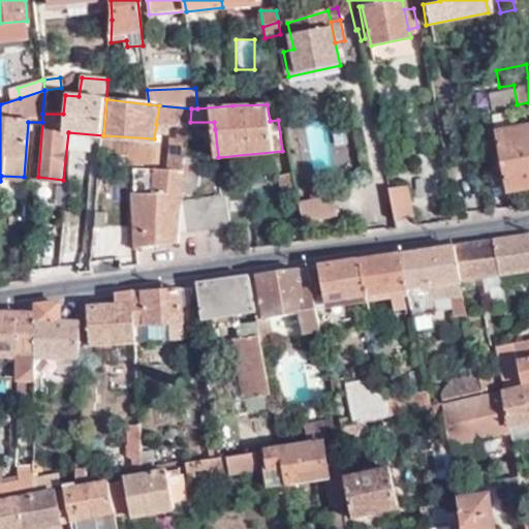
[(187,160),(189,130),(190,122),(191,109),(159,105),(156,124),(175,126),(175,128),(182,129),(181,137),(176,136),(173,166),(186,166),(187,160)]
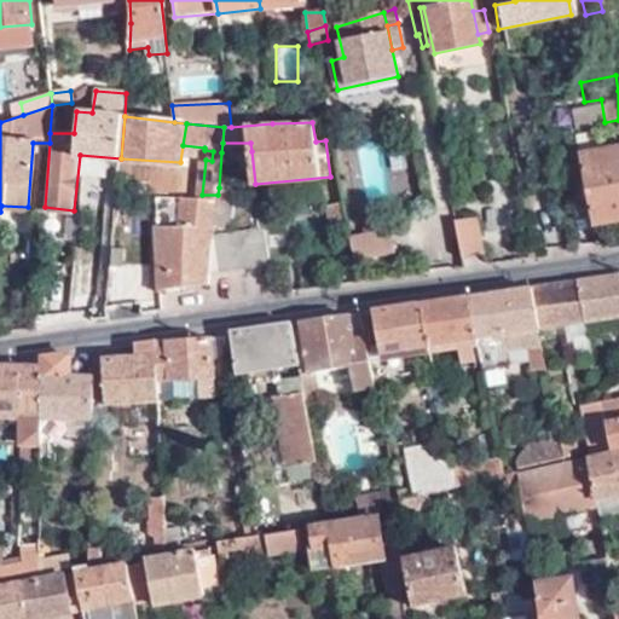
[(594,226),(618,220),(618,146),(602,151),(599,132),(574,137),(594,226)]
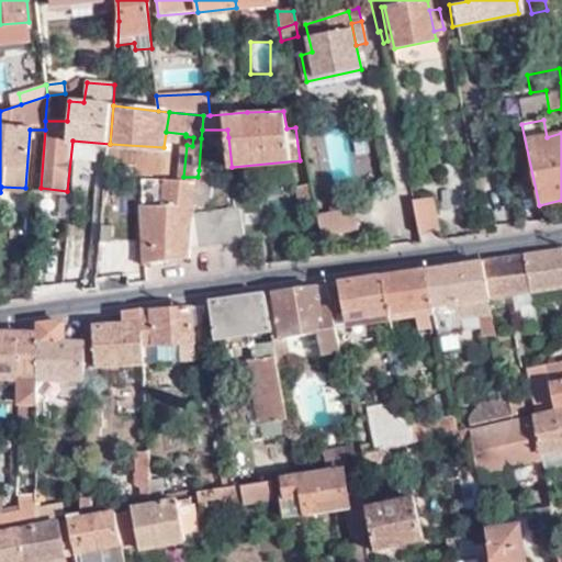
[(199,170),(198,177),(195,205),(211,205),(213,169),(199,170)]
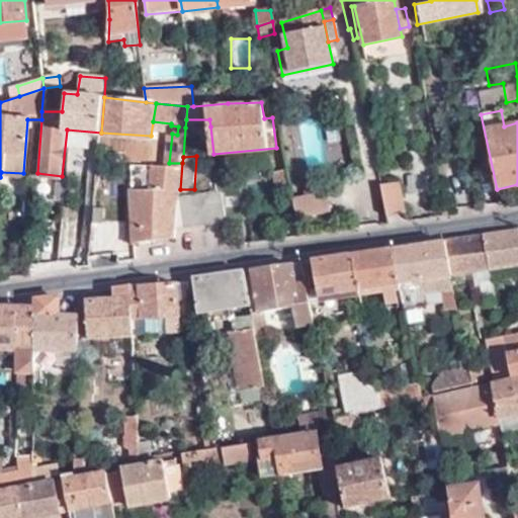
[(138,243),(175,239),(177,229),(179,197),(180,189),(182,163),(169,163),(152,162),(150,187),(144,188),(138,243)]
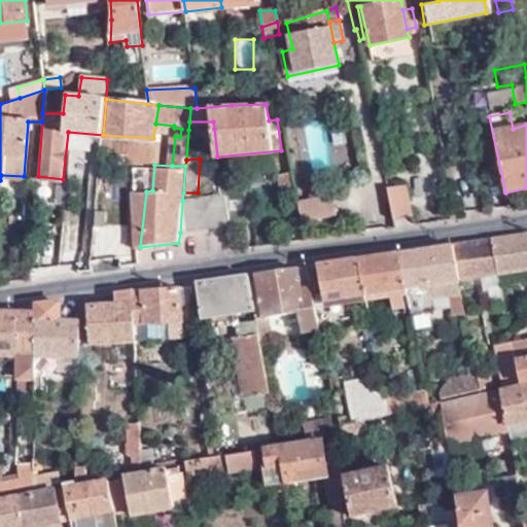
[(297,206),(290,172),(277,175),(285,215),(299,213),(297,206)]
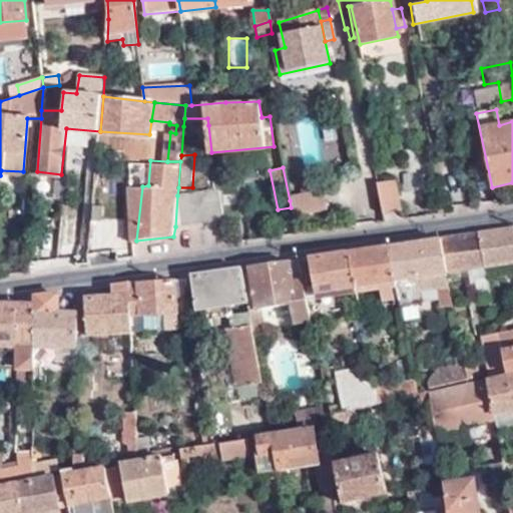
[(378,183),(384,211),(399,209),(393,180),(378,183)]
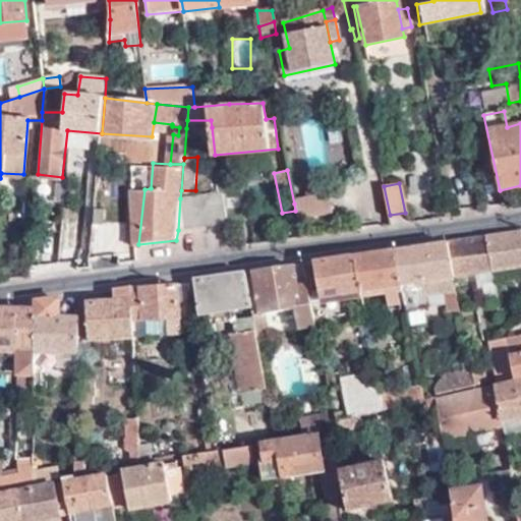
[(131,245),(138,244),(145,189),(129,188),(131,245)]
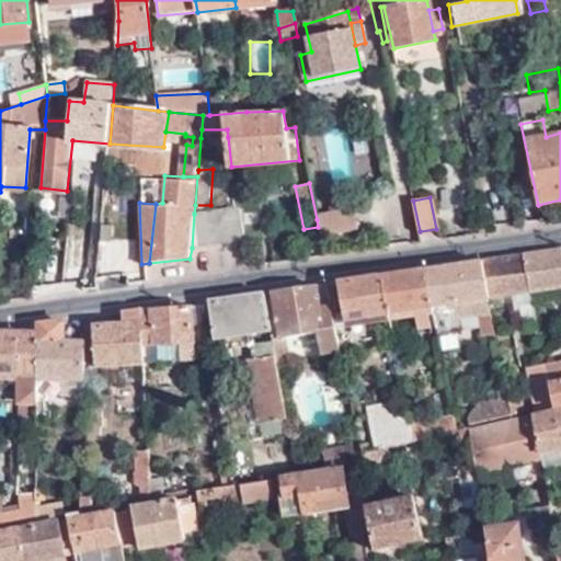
[(194,214),(192,248),(245,239),(240,206),(194,214)]
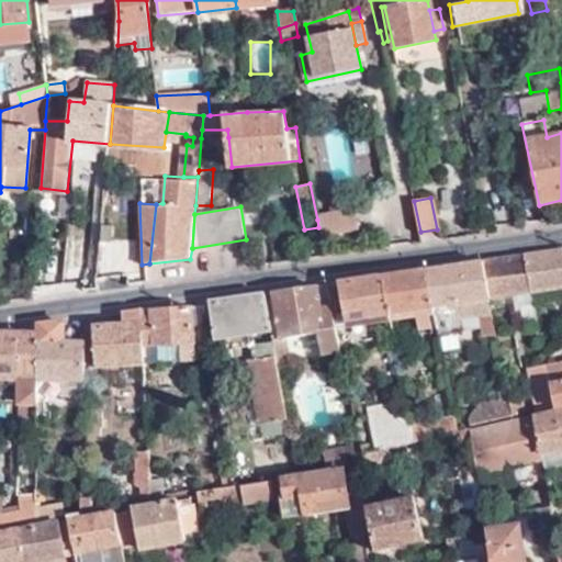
[(317,220),(318,227),(321,238),(360,231),(356,211),(346,213),(345,206),(332,209),(334,216),(317,220)]
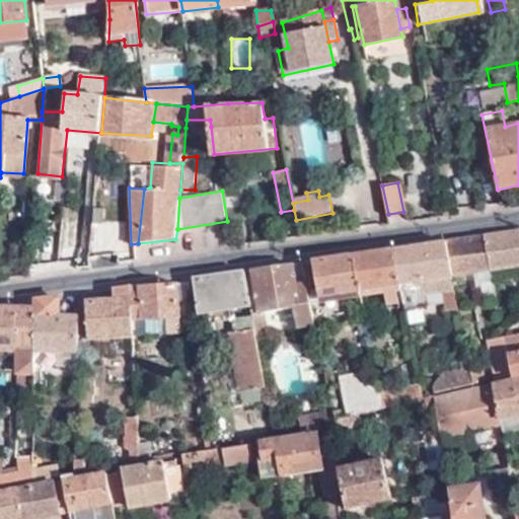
[(106,208),(95,208),(94,222),(105,222),(106,208)]
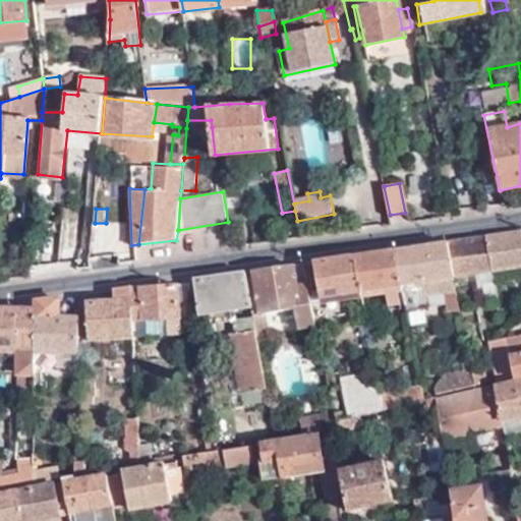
[(95,223),(94,234),(104,235),(106,223),(95,223)]
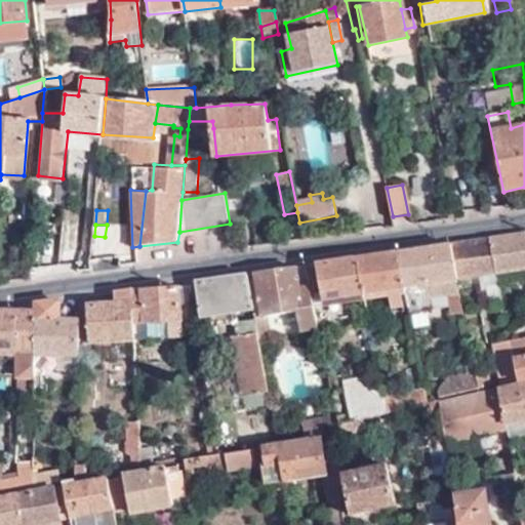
[(524,235),(490,240),(496,272),(517,270),(524,268),(524,235)]
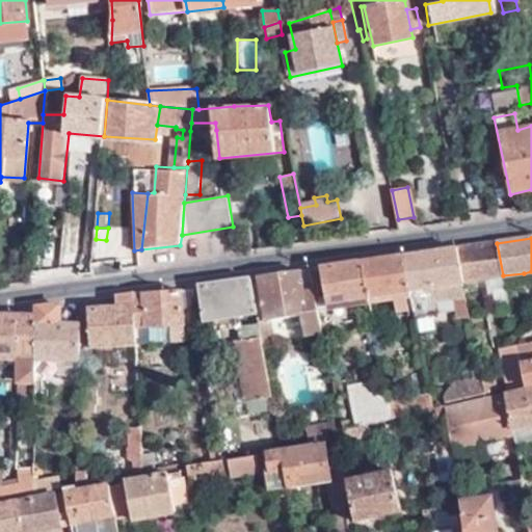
[(497,243),(455,249),(461,282),(490,280),(496,303),(508,301),(503,275),(497,243)]
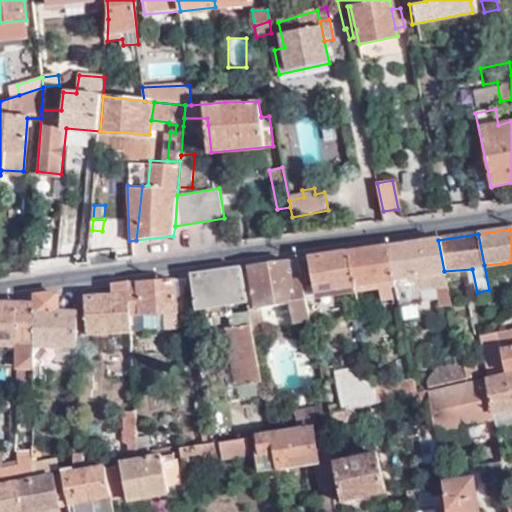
[(438,240),(387,247),(393,279),(397,300),(397,303),(421,299),(419,291),(432,289),(429,273),(444,271),(438,240)]
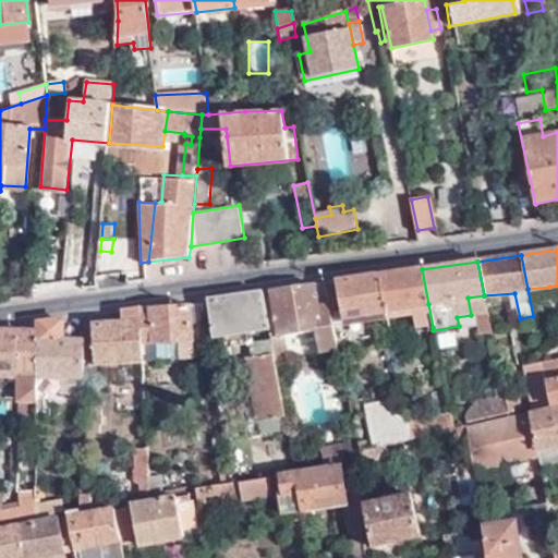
[(89,282),(98,282),(99,268),(92,267),(89,282)]
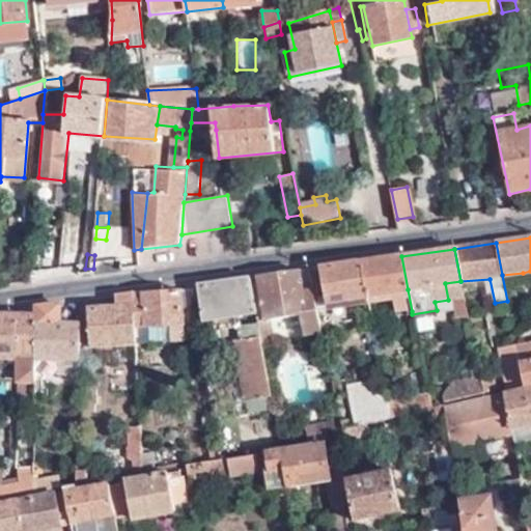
[(401,256),(361,262),(367,296),(390,292),(408,289),(401,256)]
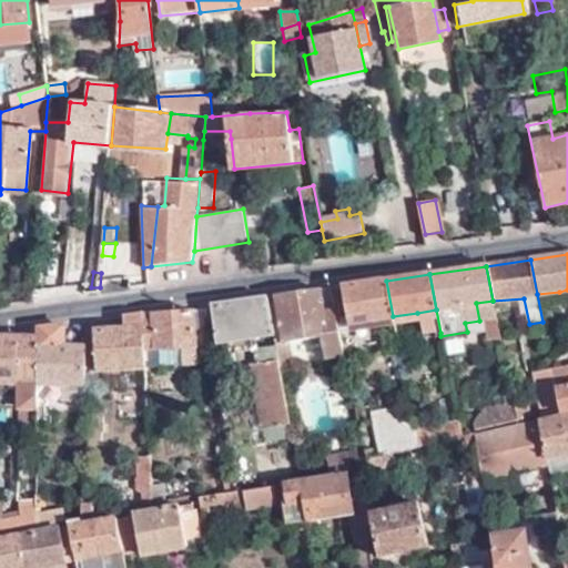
[(386,281),(328,288),(335,325),(393,316),(386,281)]
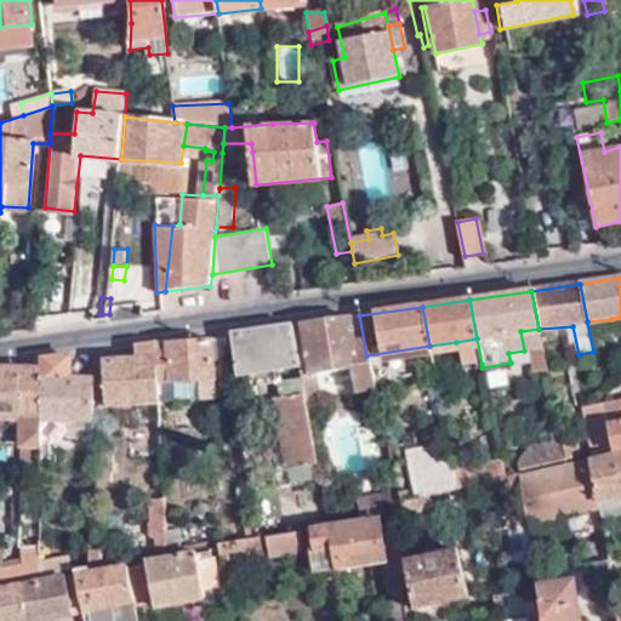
[(36,330),(47,329),(49,313),(36,313),(36,330)]
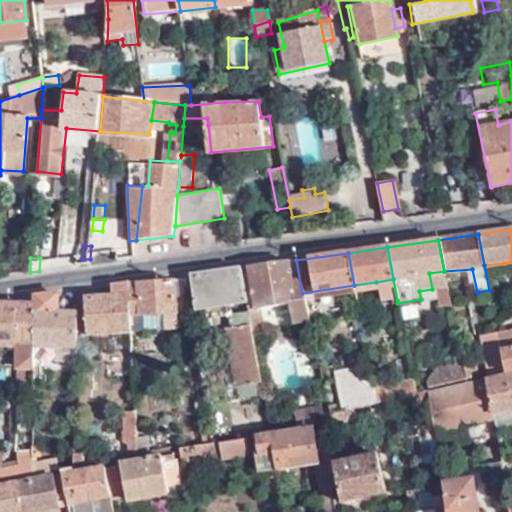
[(296,260),(246,266),(253,308),(287,302),(291,319),(307,316),(302,293),(296,260)]
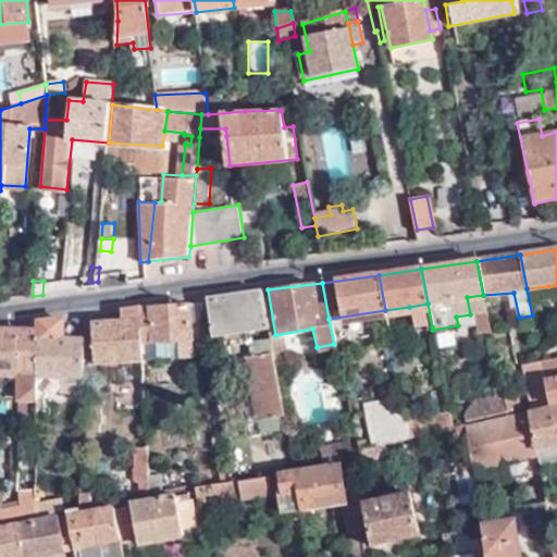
[(262,291),(205,298),(211,336),(221,334),(247,331),(269,327),(262,291)]
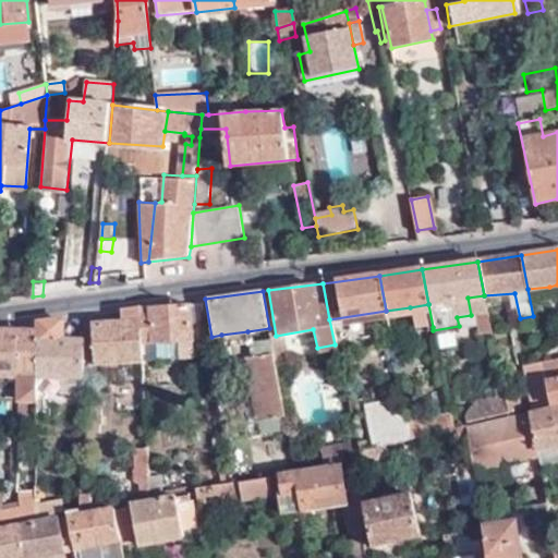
[(428,304),(410,307),(415,330),(433,327),(428,304)]
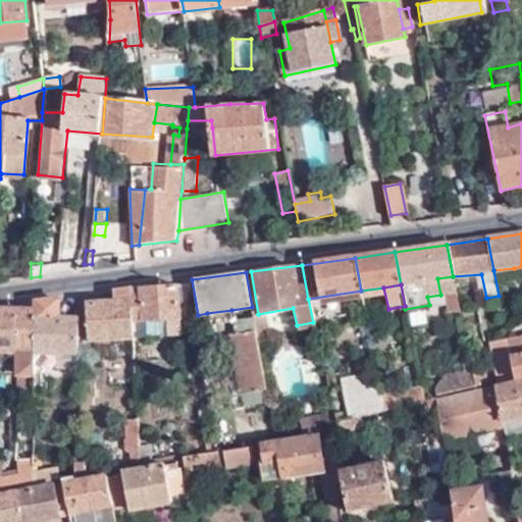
[(186,285),(174,286),(175,304),(189,302),(186,285)]
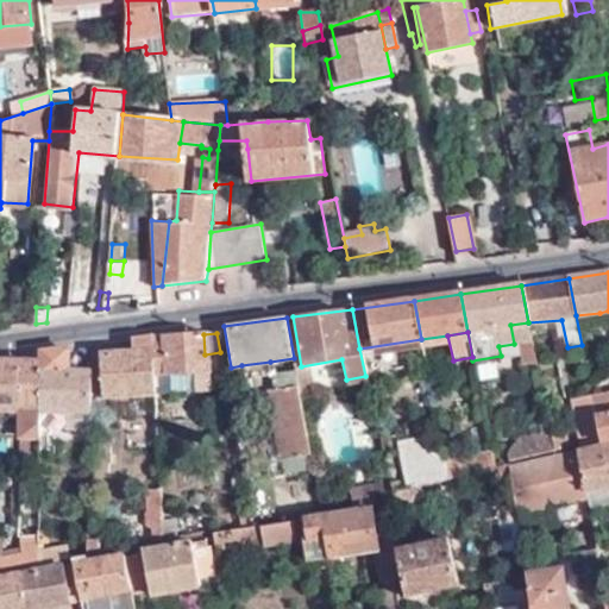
[(203,334),(150,336),(154,377),(206,375),(205,355),(203,334)]
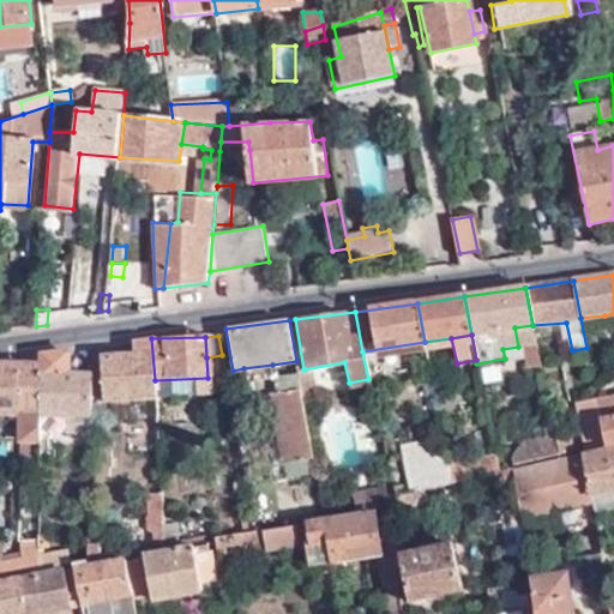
[(151,338),(132,342),(132,354),(100,356),(102,401),(156,396),(155,380),(151,338)]
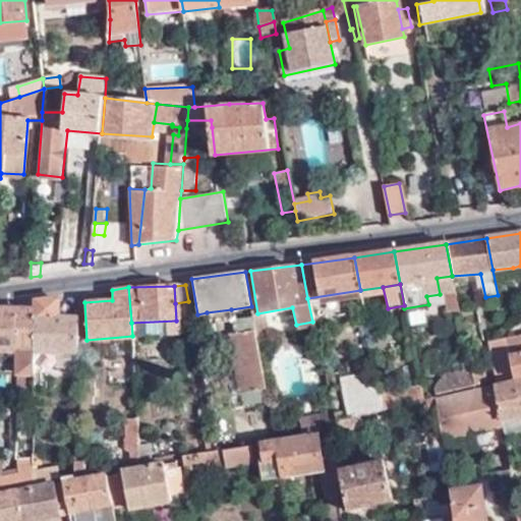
[(459,311),(455,291),(443,292),(447,313),(459,311)]
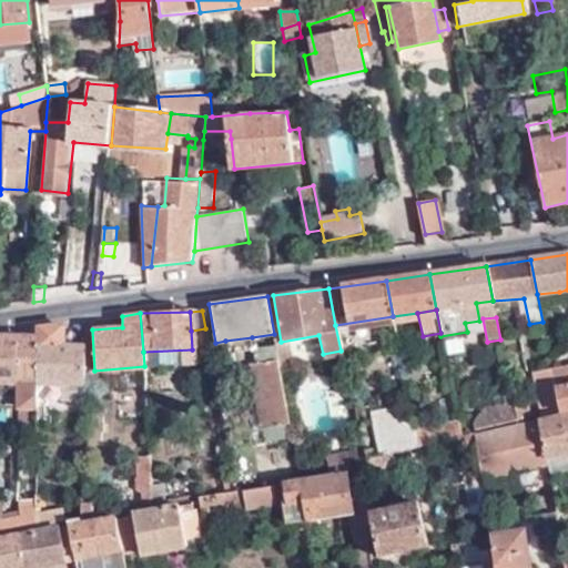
[(39,328),(39,337),(39,382),(84,383),(84,344),(61,345),(61,325),(39,328)]
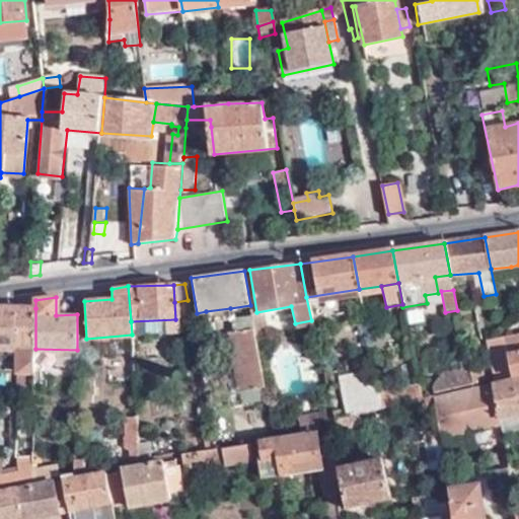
[(0,349),(12,350),(19,350),(19,391),(35,392),(35,349),(35,308),(0,307),(0,349)]
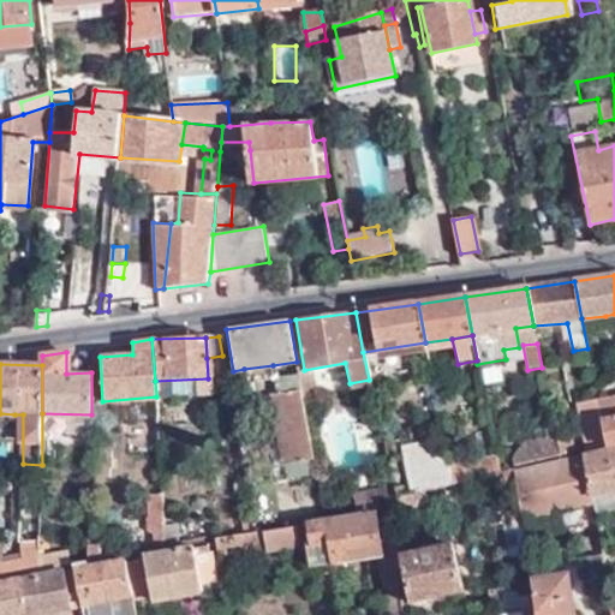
[(273,365),(244,369),(245,381),(274,377),(273,365)]
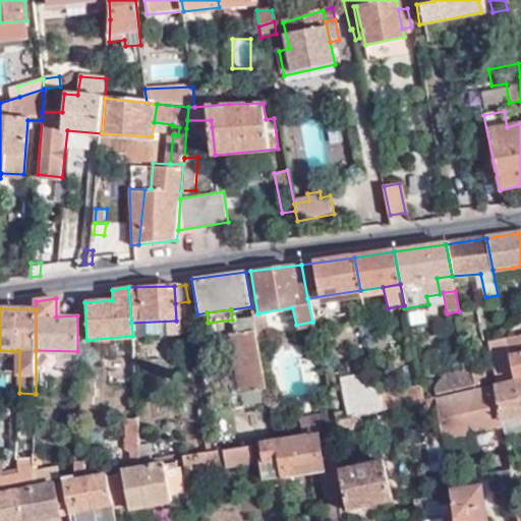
[(252,316),(232,320),(234,334),(228,334),(241,406),(268,402),(252,316)]
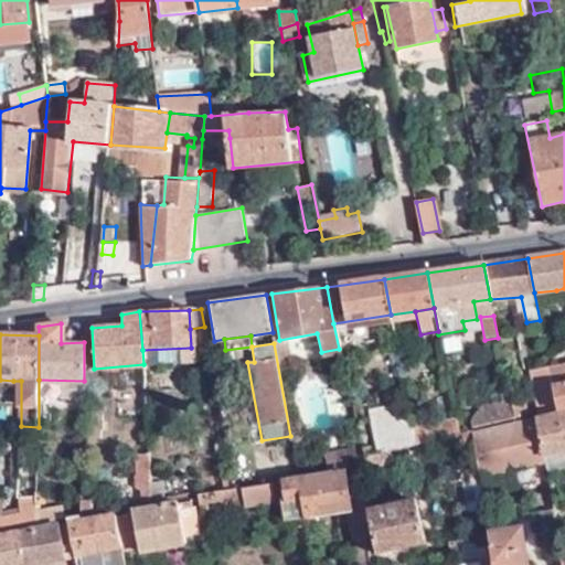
[(213,382),(210,361),(196,363),(201,384),(213,382)]
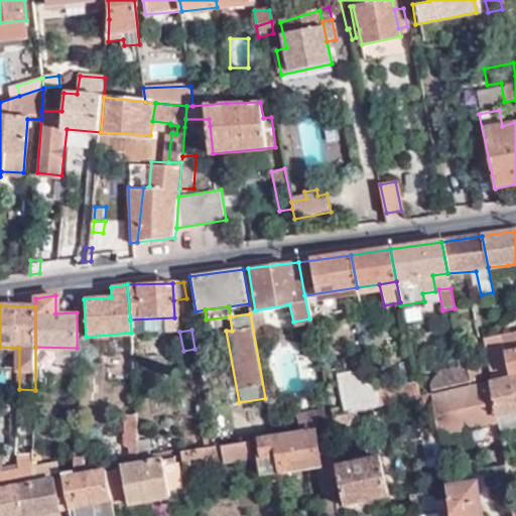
[(515,330),(500,334),(501,339),(508,375),(515,373),(515,330)]
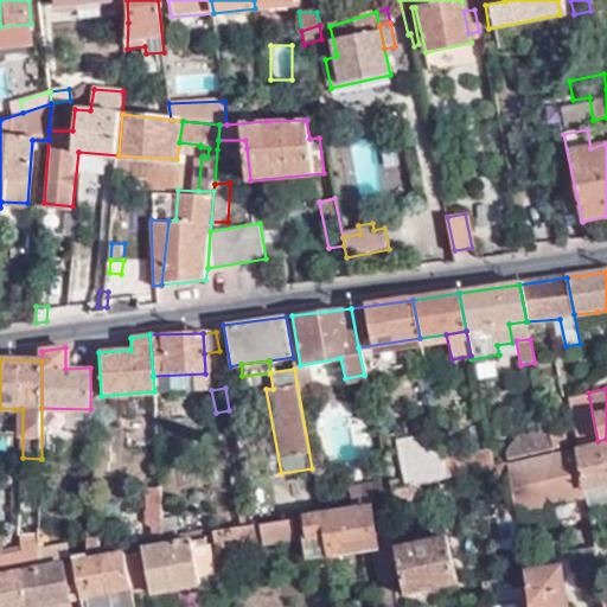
[(579,446),(598,441),(589,398),(570,402),(579,446)]
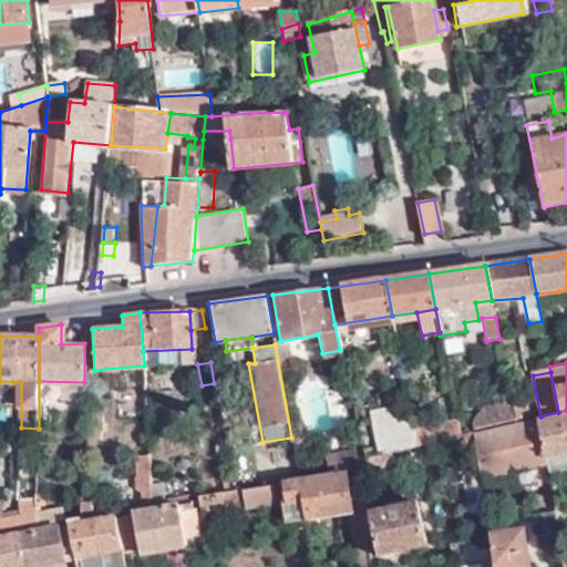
[(13,382),(0,381),(0,395),(14,395),(13,382)]
